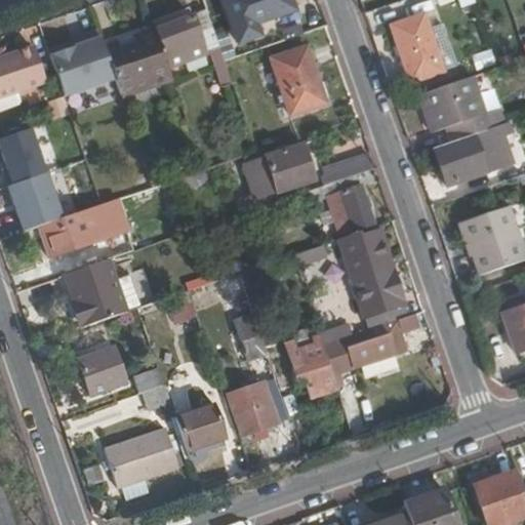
[(216,0),(229,35),(292,13),(287,0),(216,0)]
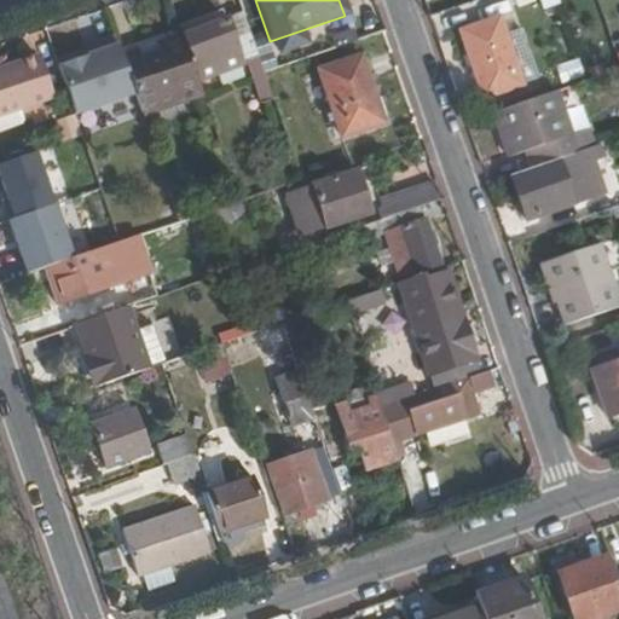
[(261,108),(272,104),(262,75),(243,18),(183,38),(197,80),(215,73),(241,64),(246,63),(261,108)]
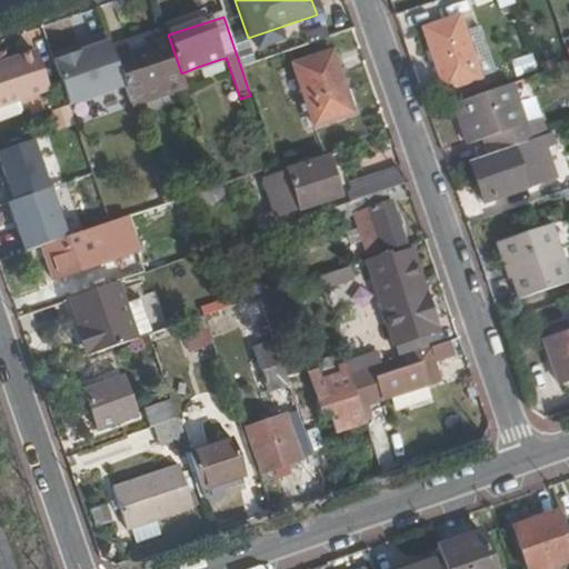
[(480,79),(459,18),(425,30),(445,91),(480,79)]
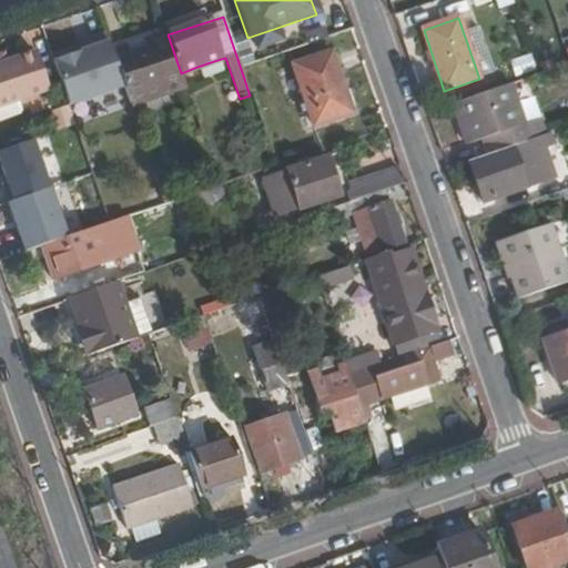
[(123,87),(130,105),(185,87),(185,85),(182,78),(181,73),(168,34),(165,30),(141,38),(144,47),(113,58),(123,87)]
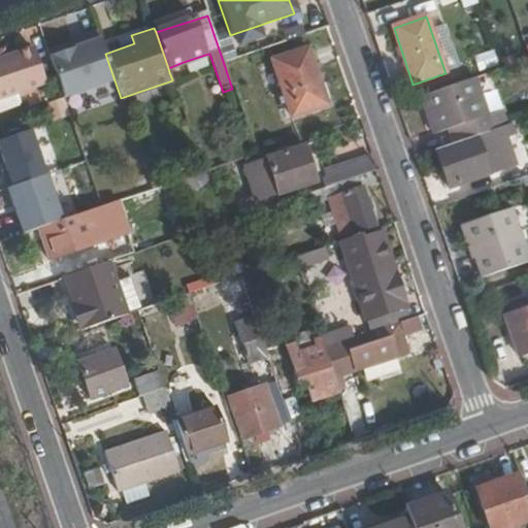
[(48,58),(63,98),(114,80),(105,54),(102,45),(98,33),(80,38),(83,46),(74,48),(48,58)]
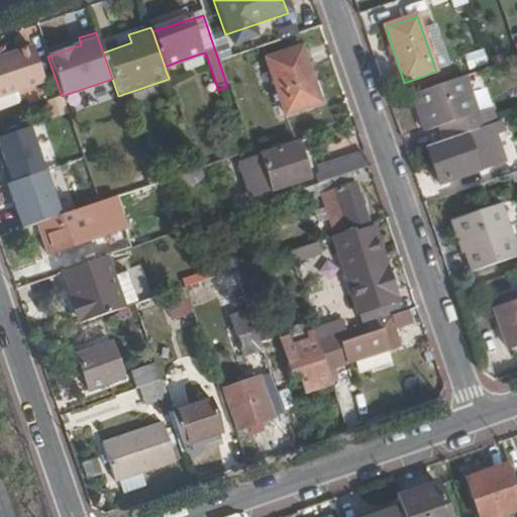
[(100,44),(103,53),(131,42),(128,34),(100,44)]
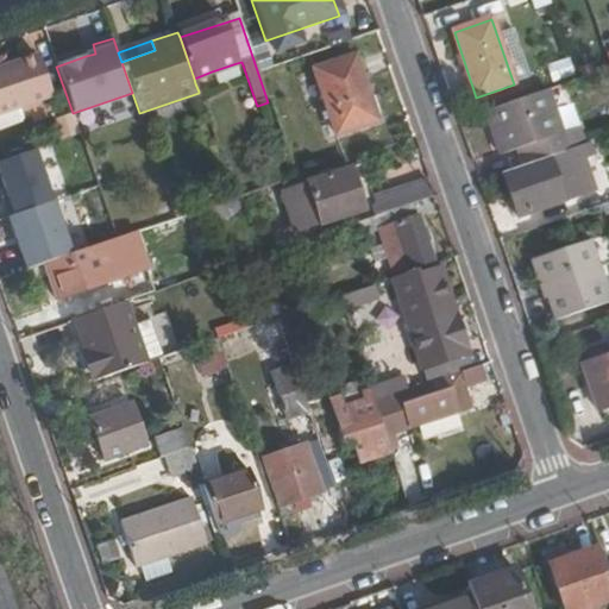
[(83,48),(86,56),(95,54),(93,44),(83,48)]
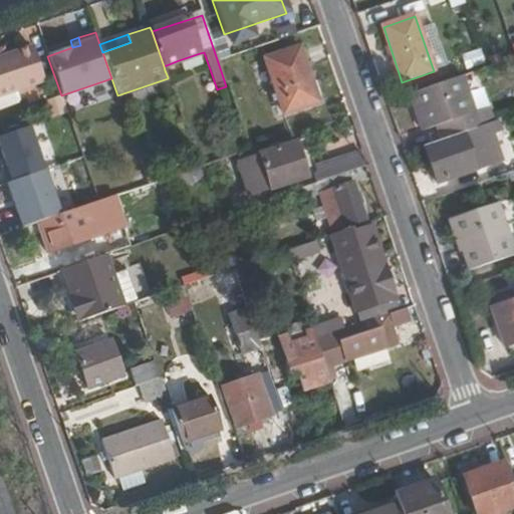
[(470,48),(475,61),(484,58),(479,45),(470,48)]
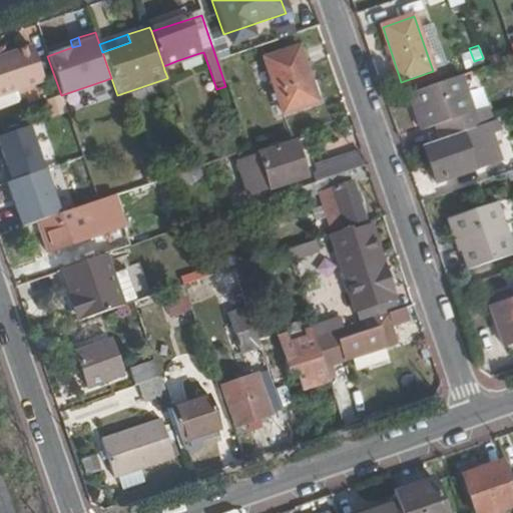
[(0,96),(16,91),(44,82),(32,47),(0,58),(0,96)]
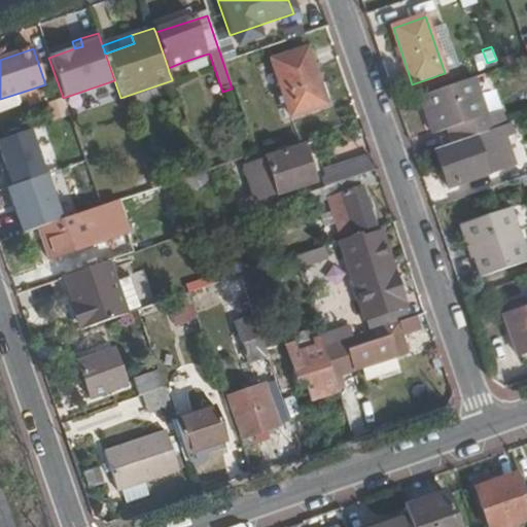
[(324,106),(305,50),(270,62),(289,118),(324,106)]
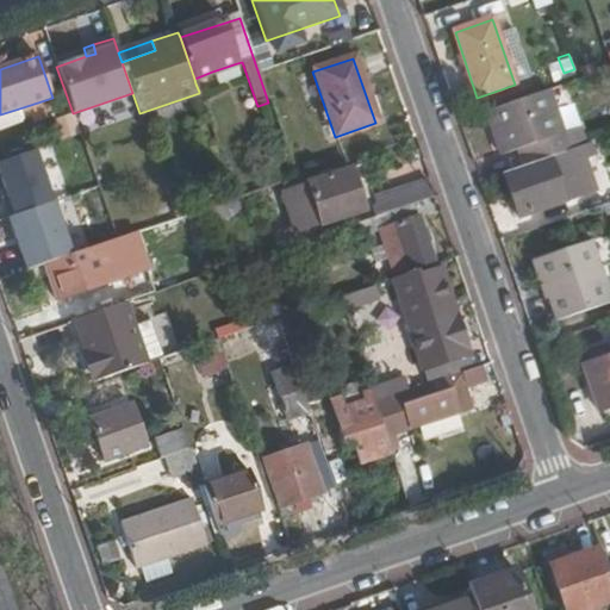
[(241,76),(237,63),(212,72),(217,85),(241,76)]
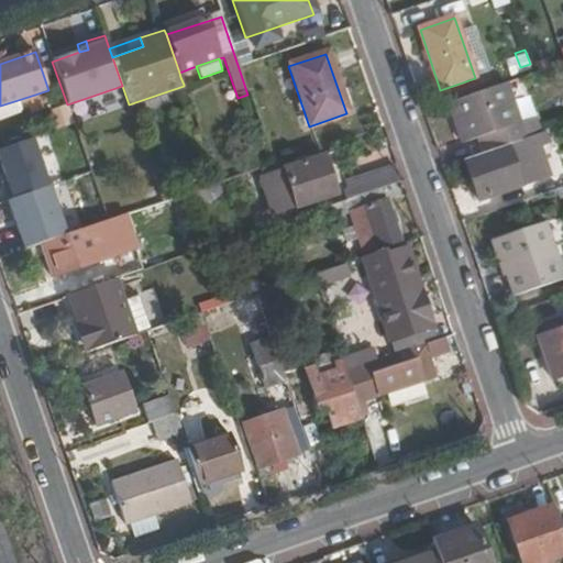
[(180,77),(184,85),(189,83),(187,75),(180,77)]
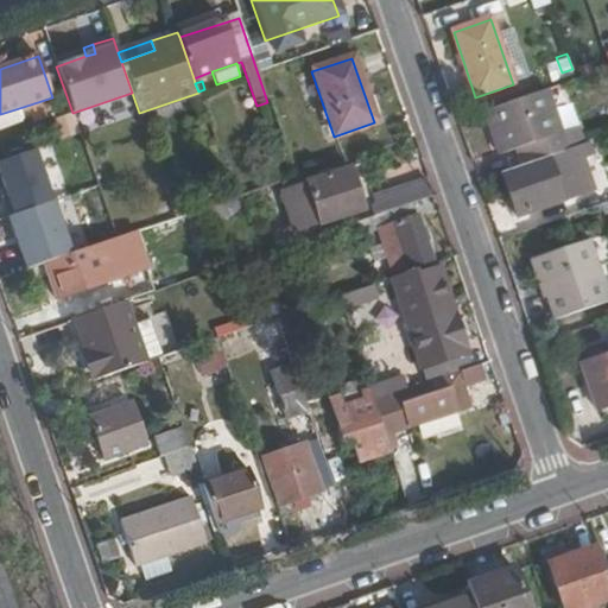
[(546,159),(567,152),(545,92),(482,114),(498,157),(514,151),(521,149),(527,166),(546,159)]
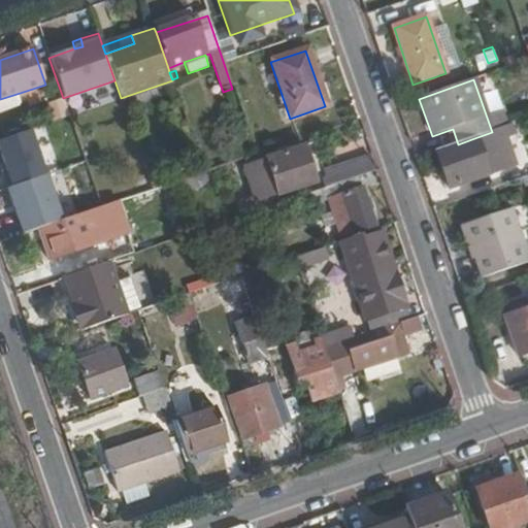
[(0,111),(21,105),(17,94),(0,99),(0,111)]
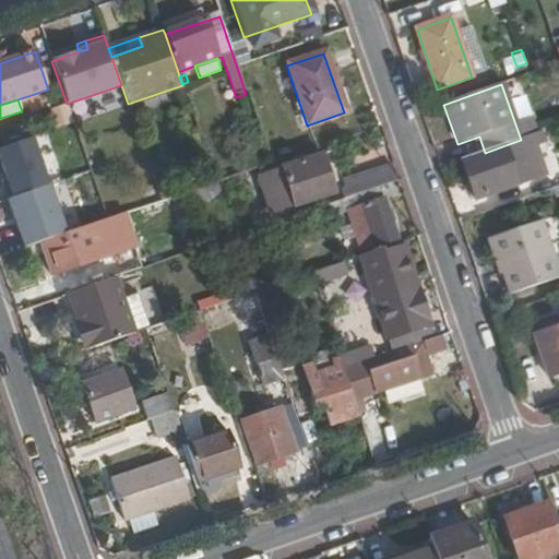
[(72,123),(67,110),(51,116),(56,129),(72,123)]
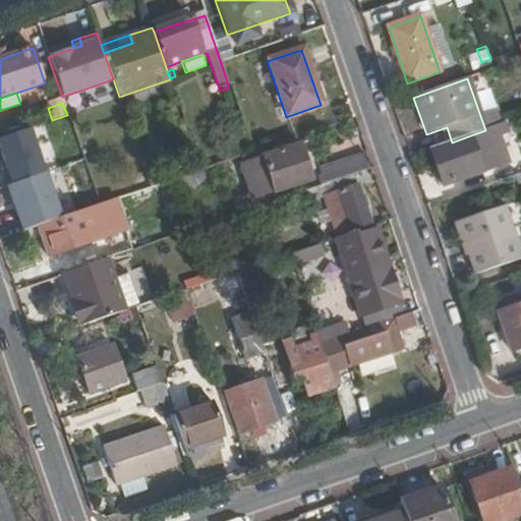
[(32,125),(0,136),(0,154),(8,181),(47,168),(32,125)]
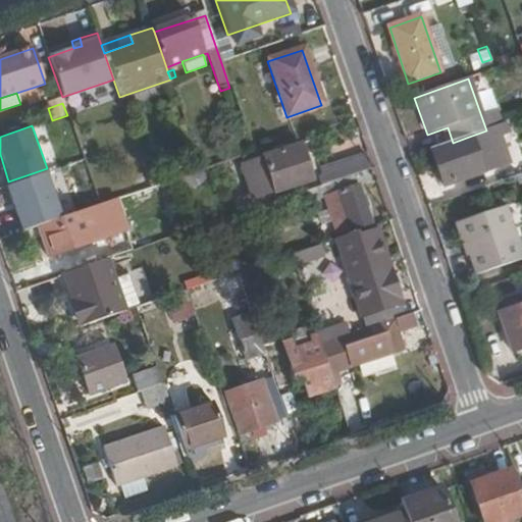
[(447,145),(453,143),(448,127),(441,129),(447,145)]
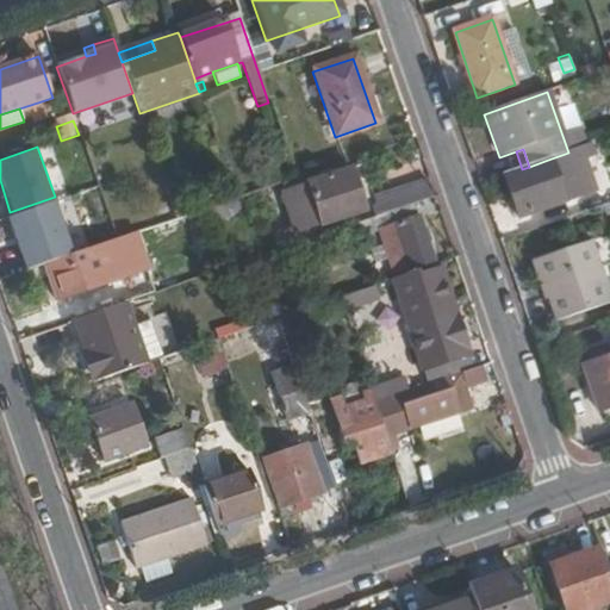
[(562,203),(548,160),(529,167),(522,169),(504,175),(518,217),(562,203)]
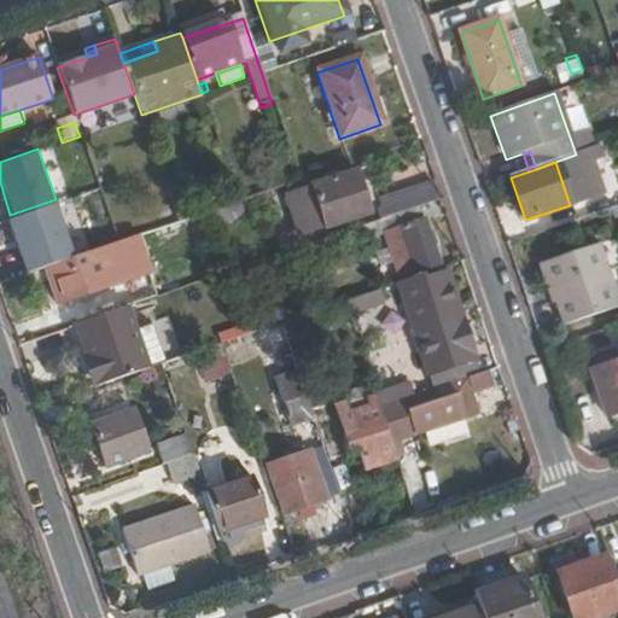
[(215,179),(213,169),(184,176),(186,186),(215,179)]
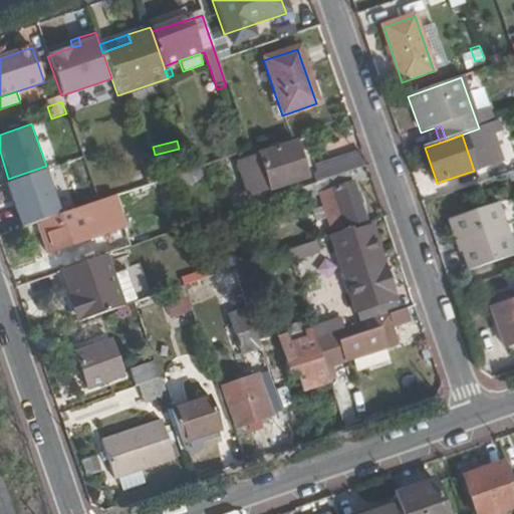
[(242,163),(254,198),(306,180),(295,145),(242,163)]
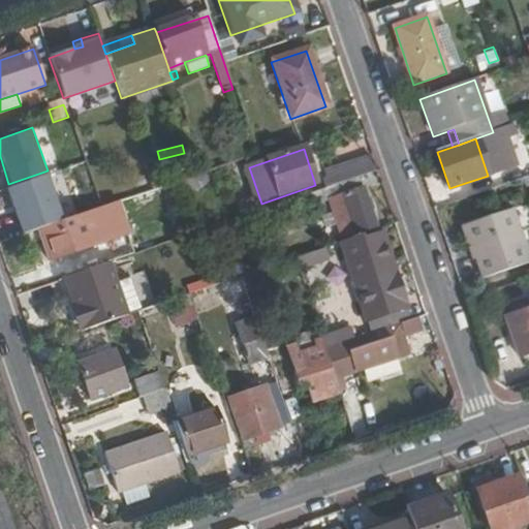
[(330,189),(353,181),(377,173),(372,156),(324,174),(330,189)]
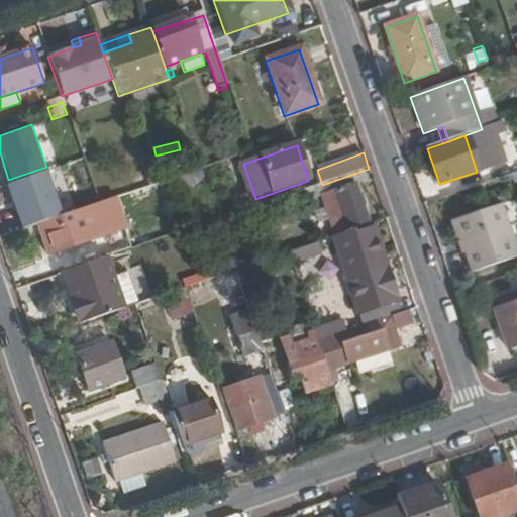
[(62,212),(46,167),(8,180),(23,224),(62,212)]
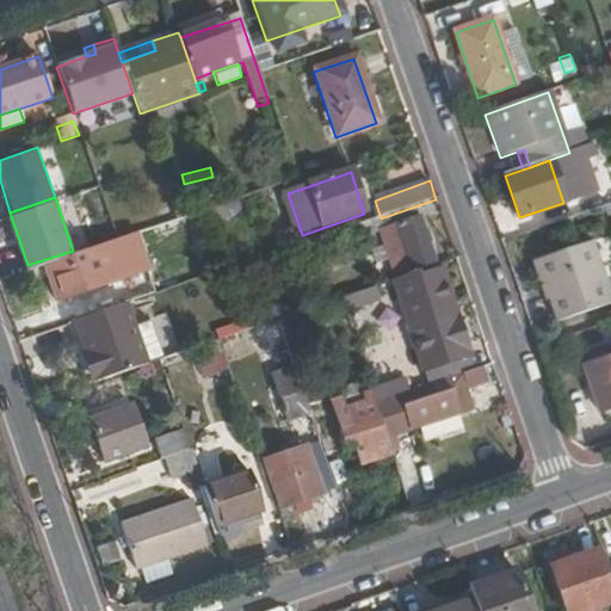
[(207,210),(210,222),(245,210),(241,198),(236,199),(207,210)]
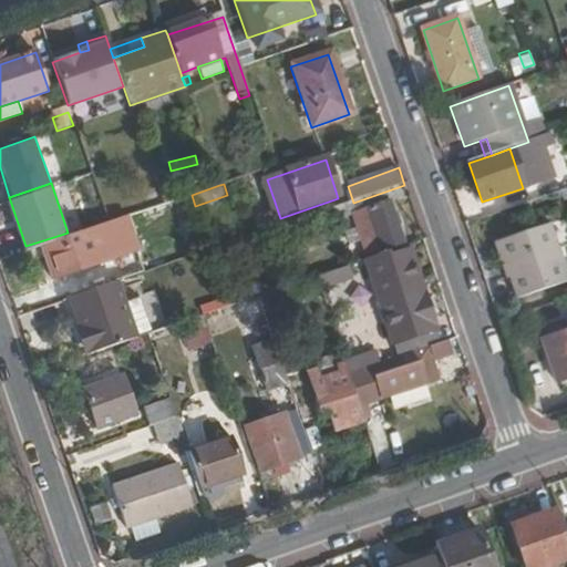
[(353,203),(319,215),(322,225),(352,215),(367,256),(402,244),(388,203),(383,204),(379,194),(353,203)]
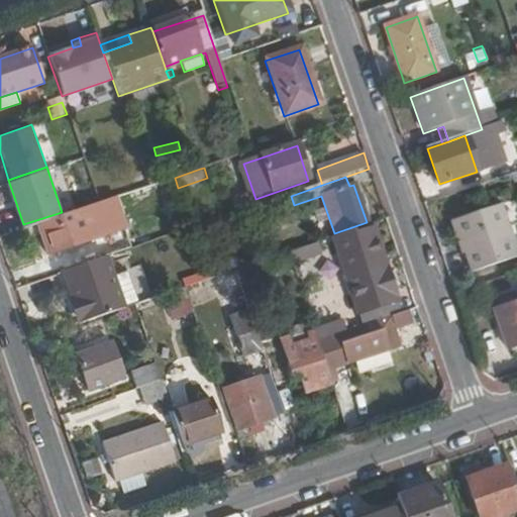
[(511,210),(516,207),(516,197),(508,201),(511,210)]
